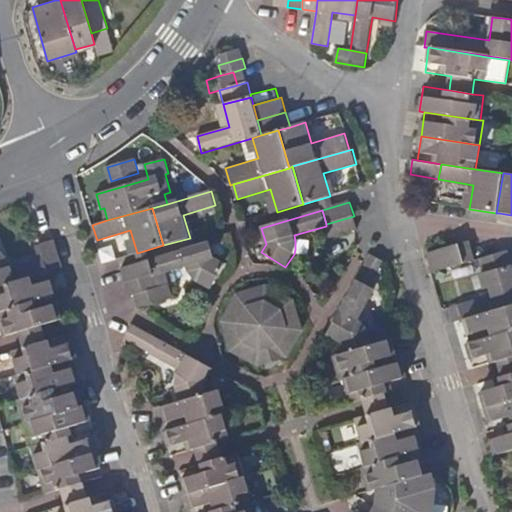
[(511,224),(511,215),(499,213),(498,222),(511,224)]
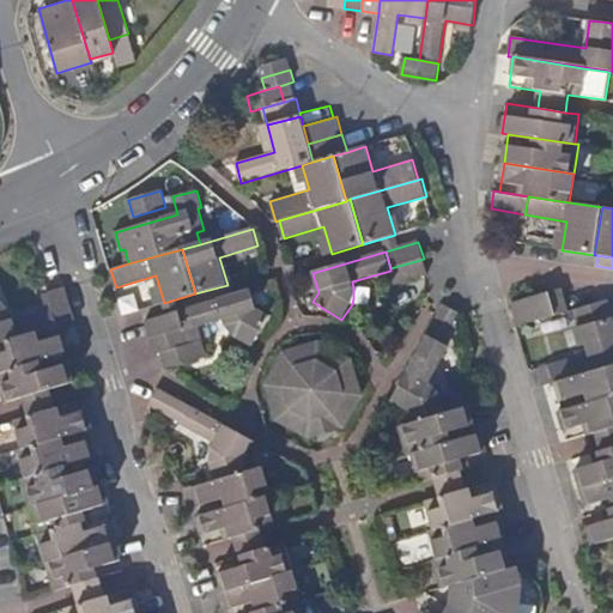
[(429,274),(424,259),(390,268),(390,271),(395,284),(429,274)]
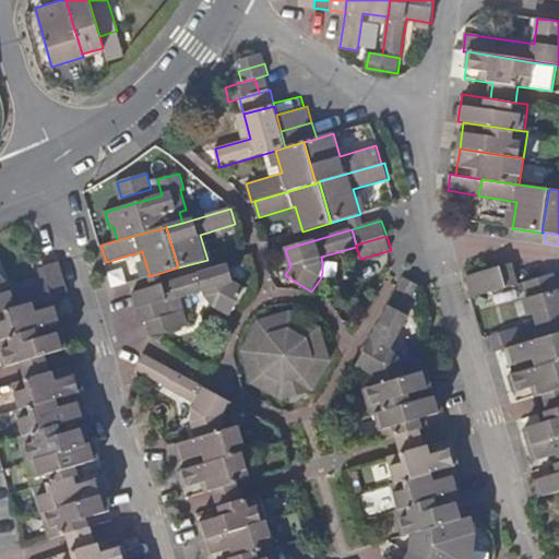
[(48,281),(54,297),(58,296),(68,293),(69,293),(60,261),(58,261),(44,265),(48,281)]
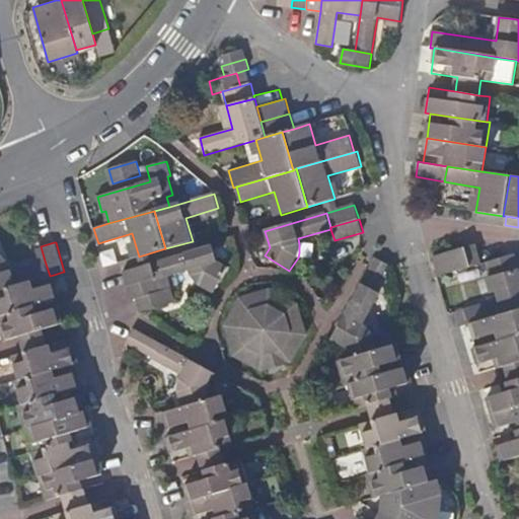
[(482,263),(476,244),(435,256),(440,276),(482,264),(482,263)]
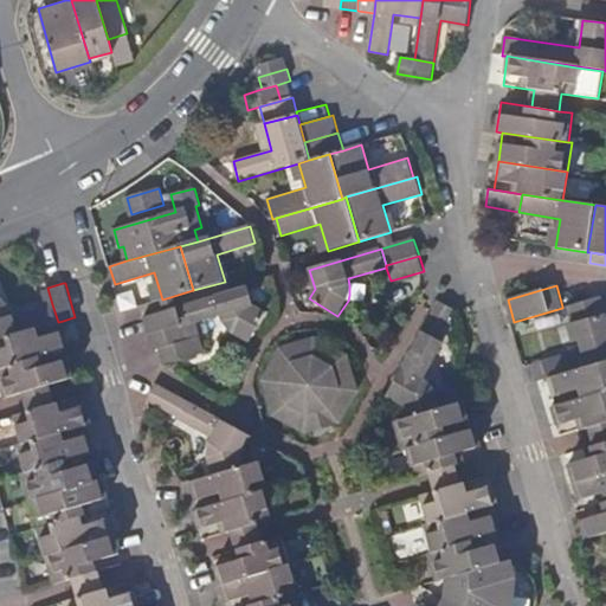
[(249,288),(178,308),(182,326),(223,315),(224,322),(229,329),(231,333),(251,342),(265,313),(255,307),(249,288)]
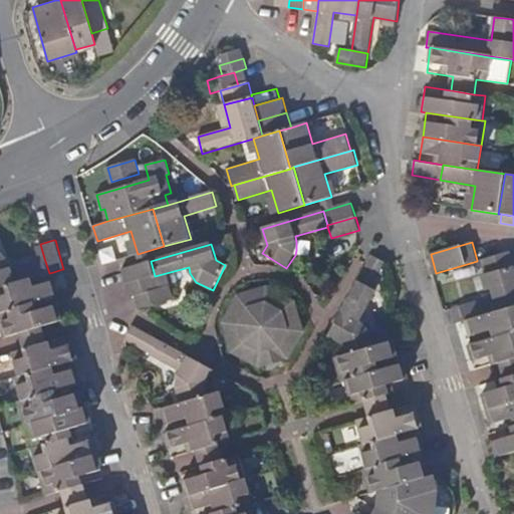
[(0,287),(49,273),(44,258),(12,267),(8,259),(0,251),(0,287)]
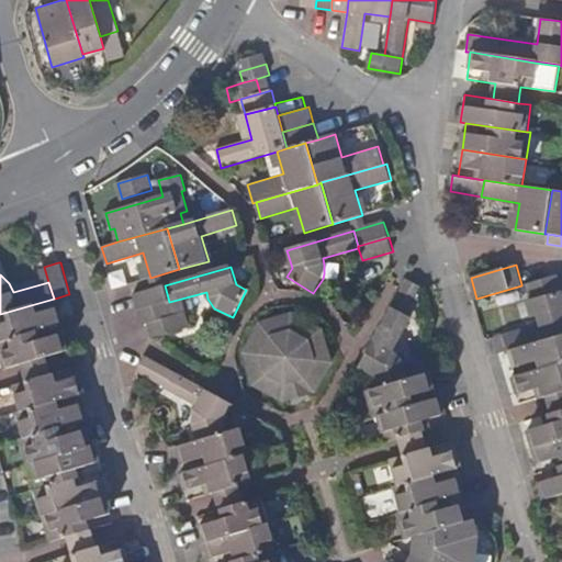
[(532,299),(561,290),(561,289),(558,274),(527,282),(531,299),(532,299)]
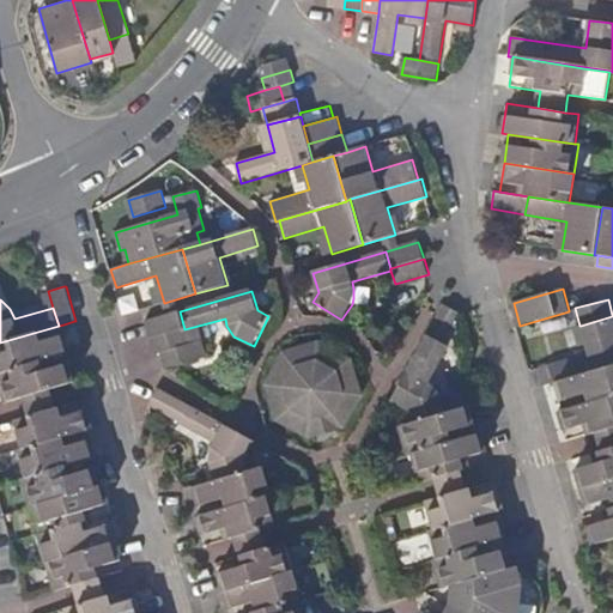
[(429,335),(444,344),(460,314),(444,305),(429,335)]
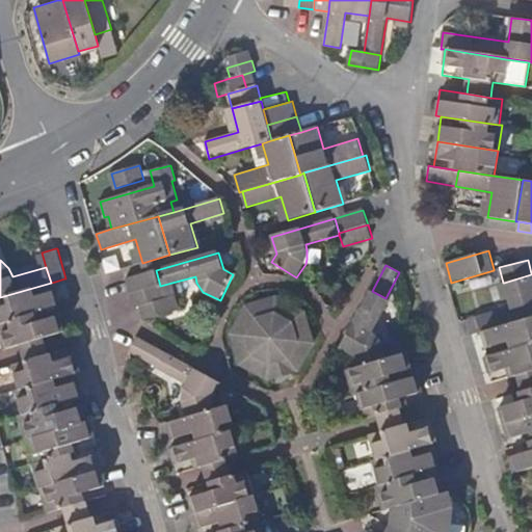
[(160,286),(156,270),(127,278),(132,293),(160,286)]
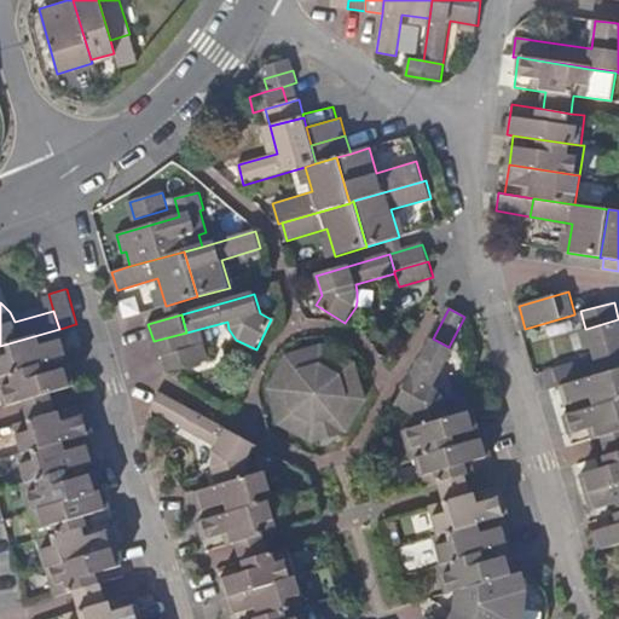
[(618,319),(586,329),(595,356),(555,368),(561,387),(618,370),(618,319)]
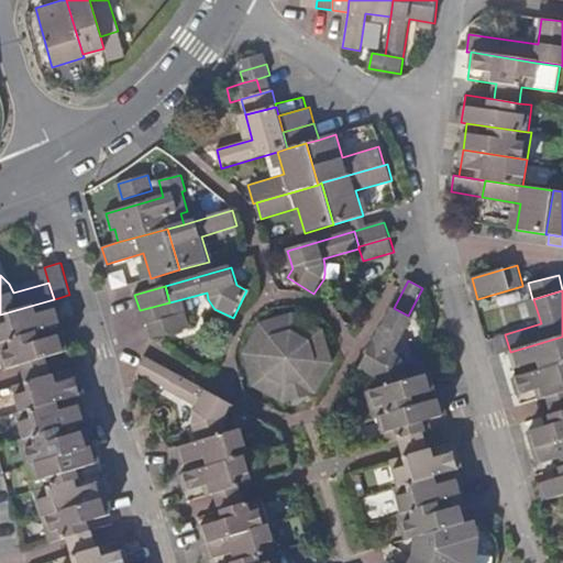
[(0,315),(0,340),(1,343),(61,326),(66,324),(58,298),(54,299),(0,315)]
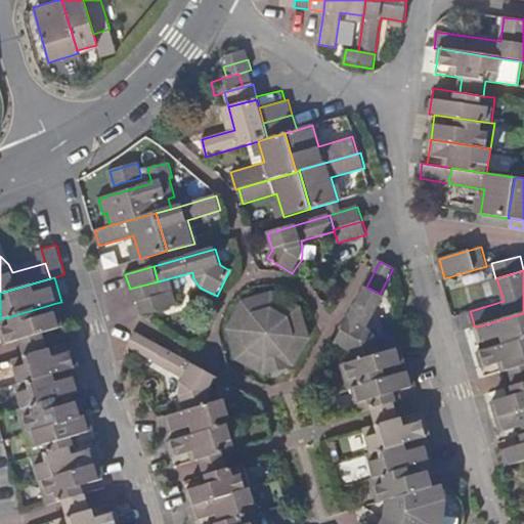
[(158,281),(130,289),(134,302),(138,301),(162,294),(158,281)]
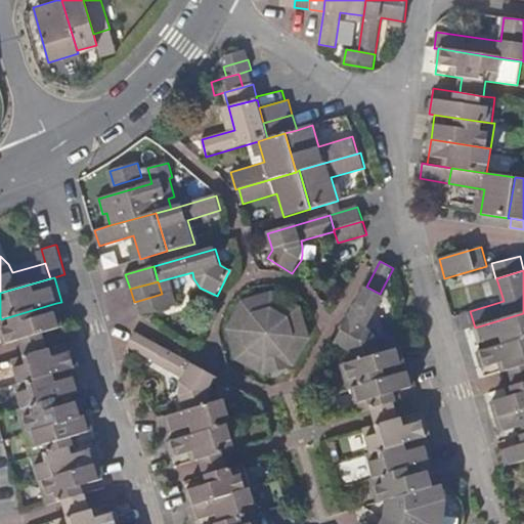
[(380,294),(366,287),(342,333),(337,344),(351,352),(353,363),(382,354),(376,334),(363,325),(381,295),(380,294)]
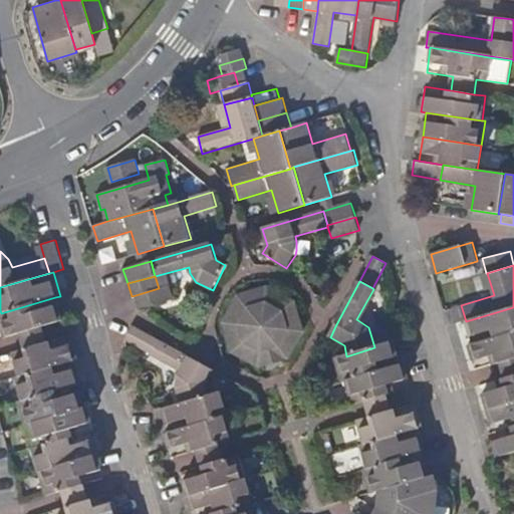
[(164,287),(159,288),(136,295),(141,309),(168,301),(164,287)]
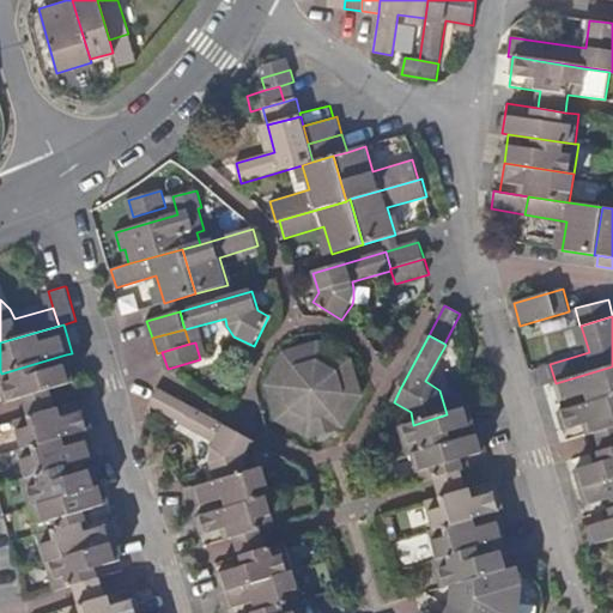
[(351,362),(321,344),(285,354),(269,386),(279,420),(307,435),(315,432),(319,443),(339,437),(337,426),(344,425),(359,394),(351,362)]
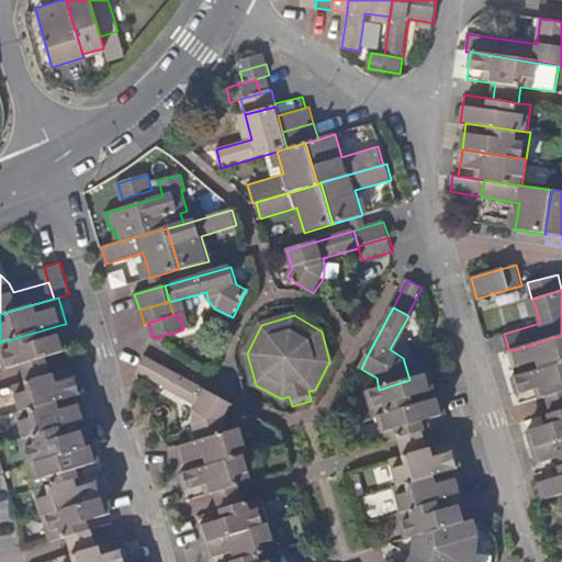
[(68,350),(60,325),(1,343),(0,343),(0,355),(4,370),(23,364),(46,358),(68,350)]
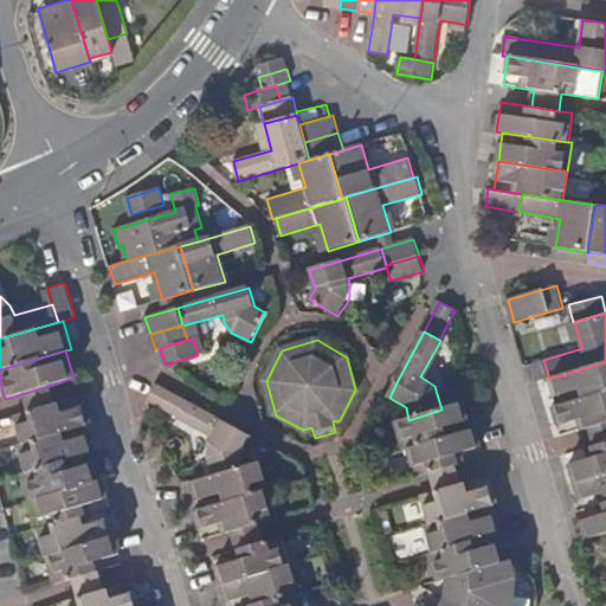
[(605,362),(549,379),(556,406),(605,392),(605,362)]
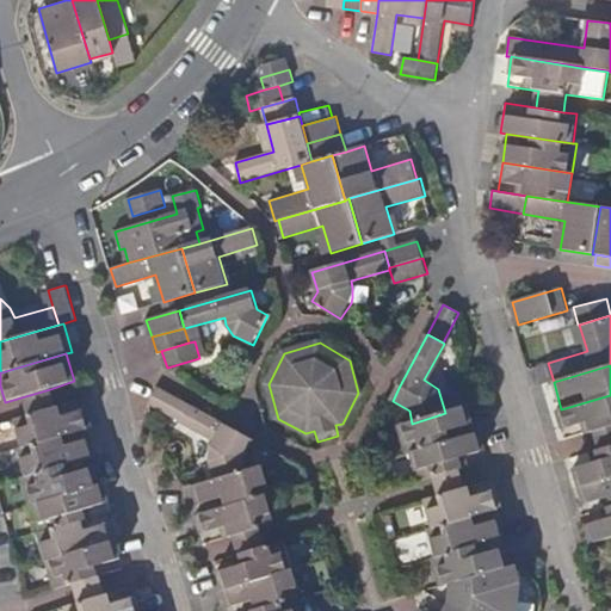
[(149,402),(180,420),(189,403),(159,388),(149,402)]
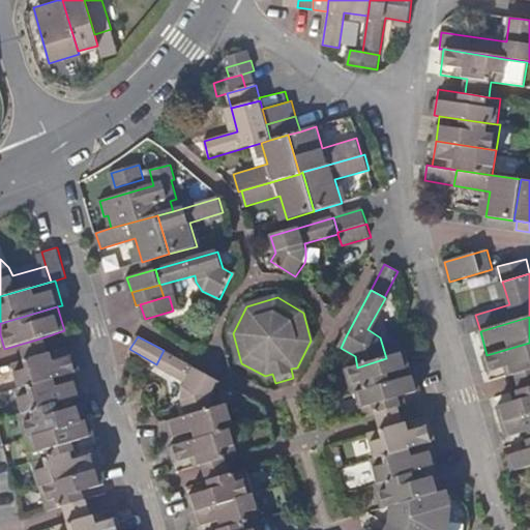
[(13,362),(20,387),(76,371),(81,370),(74,345),(48,352),(46,345),(43,337),(22,344),(24,351),(26,358),(13,362)]
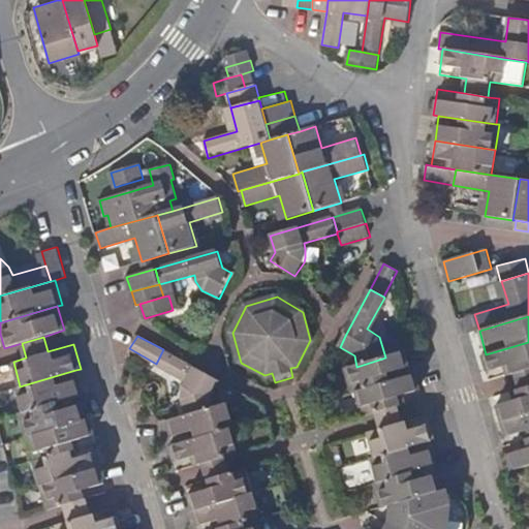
[(520,389),(528,385),(528,342),(486,354),(481,355),(489,381),(516,373),(518,381),(520,389)]
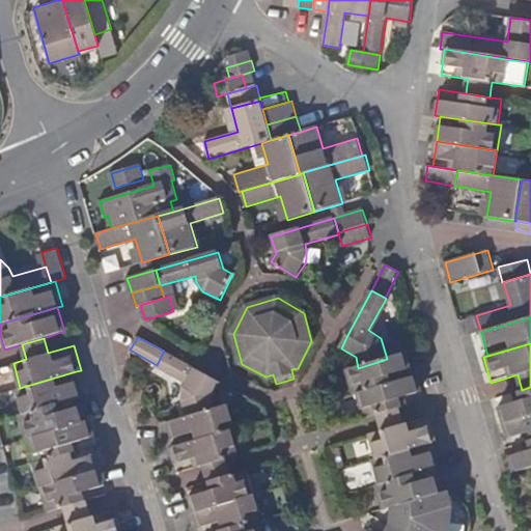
[(164,351),(157,365),(186,383),(184,391),(183,399),(188,418),(215,410),(212,397),(221,382),(206,374),(164,351)]
